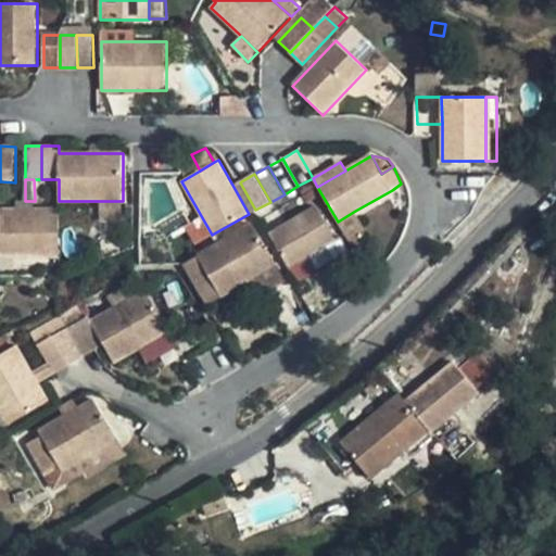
[(319,197),(315,188),(303,194),(302,196),(307,204),(319,197)]
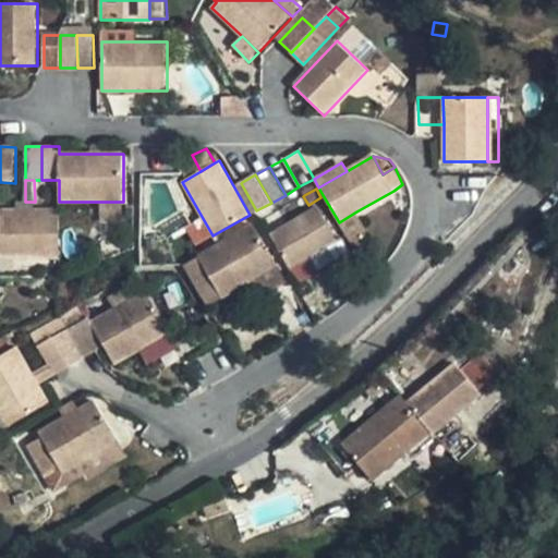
[(123,226),(123,202),(100,202),(100,226),(123,226)]
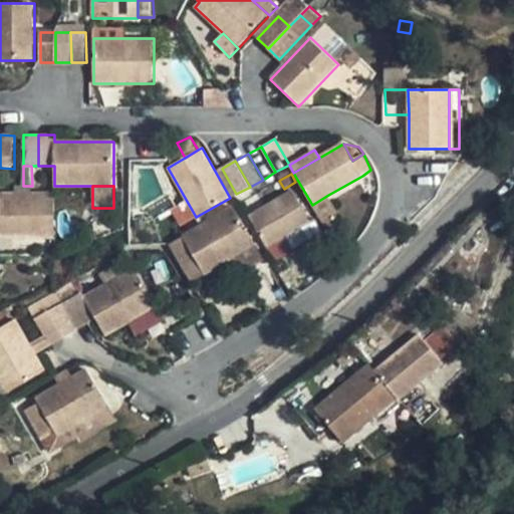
[(312,222),(293,190),(271,203),(263,208),(249,216),(267,248),(285,237),(312,222)]
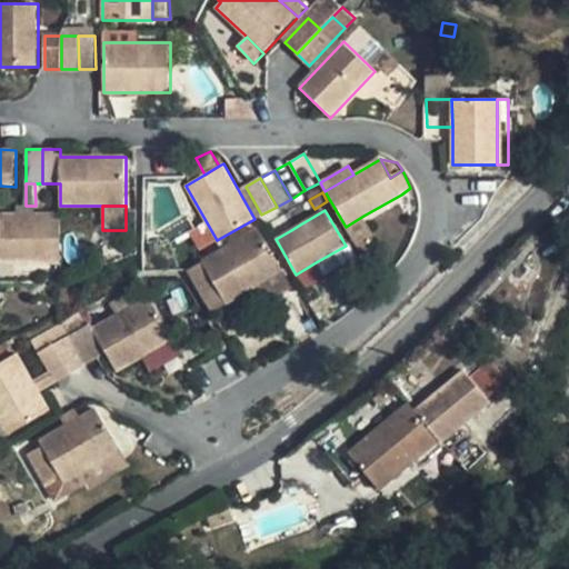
[(300,225),(291,210),(282,216),(291,230),(300,225)]
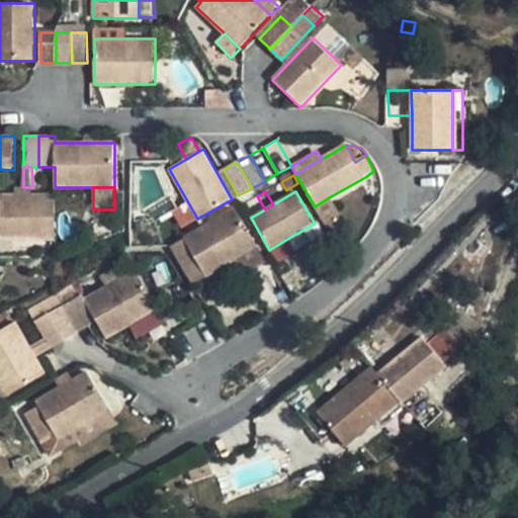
[(0,239),(56,240),(55,193),(32,193),(15,193),(0,193),(0,239)]
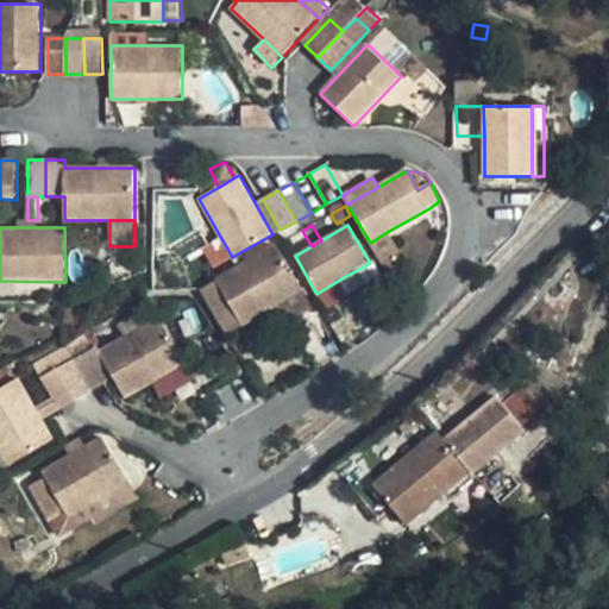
[(380,237),(387,248),(396,243),(389,231),(380,237)]
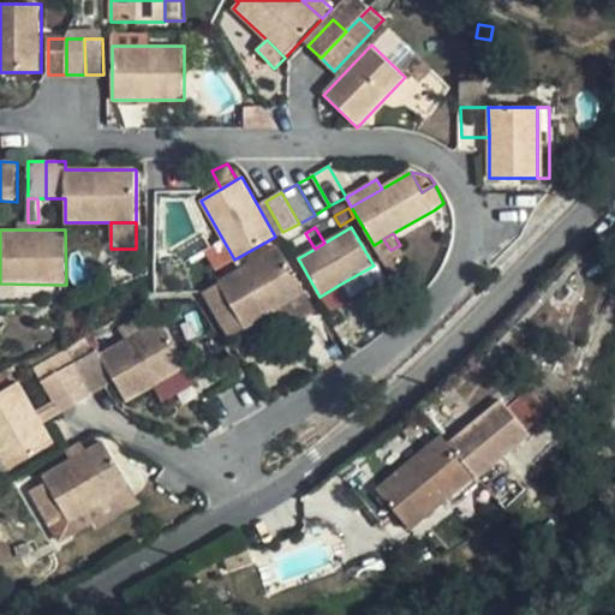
[(213,249),(203,234),(177,250),(186,264),(213,249)]
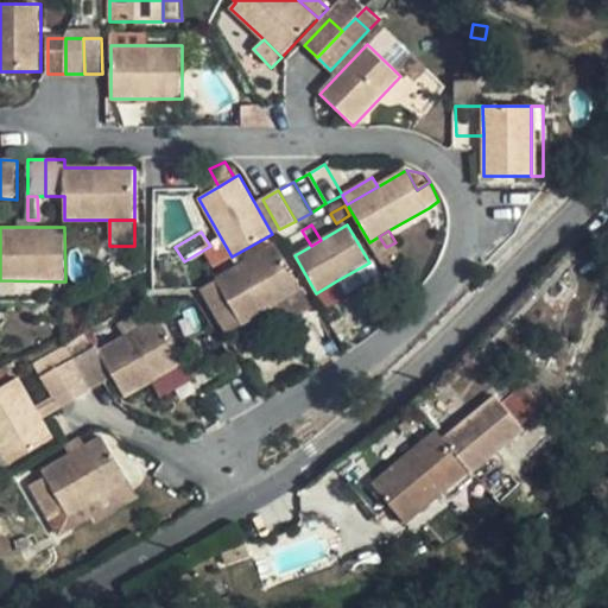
[(386,247),(379,236),(369,242),(379,260),(391,253),(386,247)]
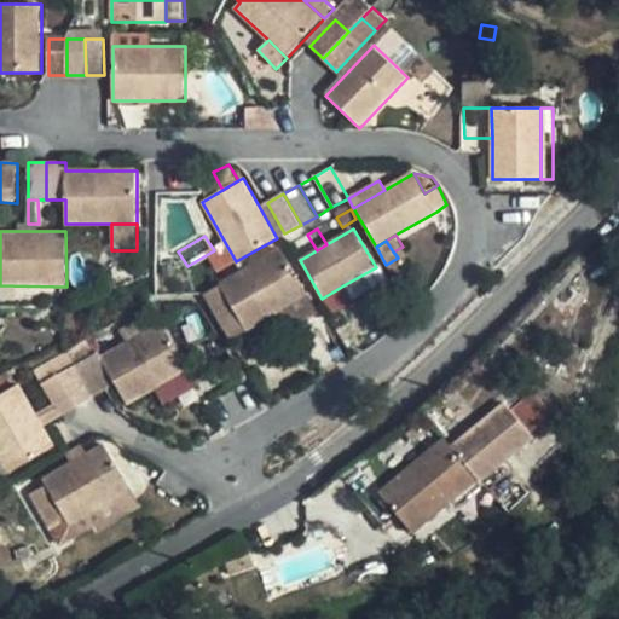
[(308,294),(282,249),(220,284),(204,294),(225,329),(241,319),(247,330),(279,311),(308,294)]
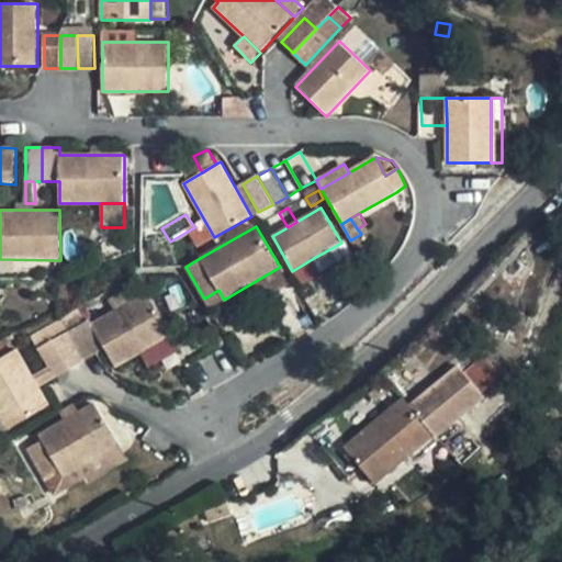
[(322,276),(312,259),(292,271),(302,288),(322,276)]
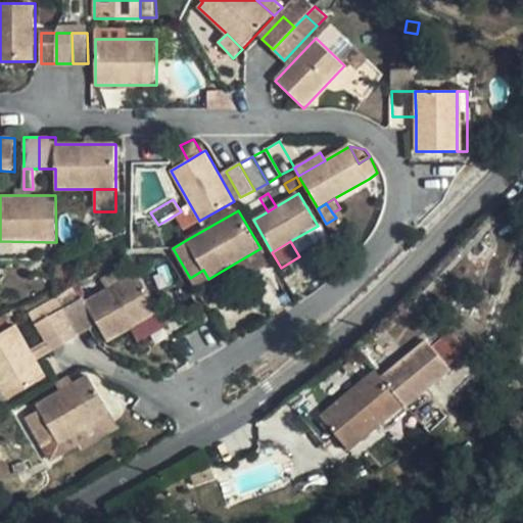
[(271,265),(260,248),(236,263),(245,280),(271,265)]
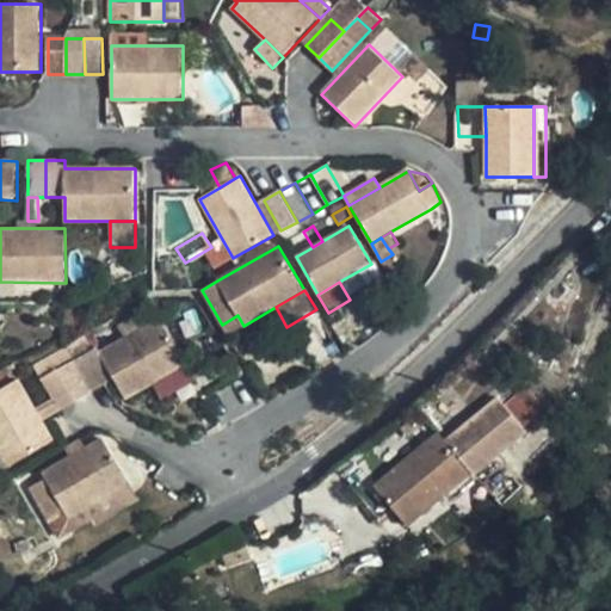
[(244,326),(238,315),(222,325),(228,334),(244,326)]
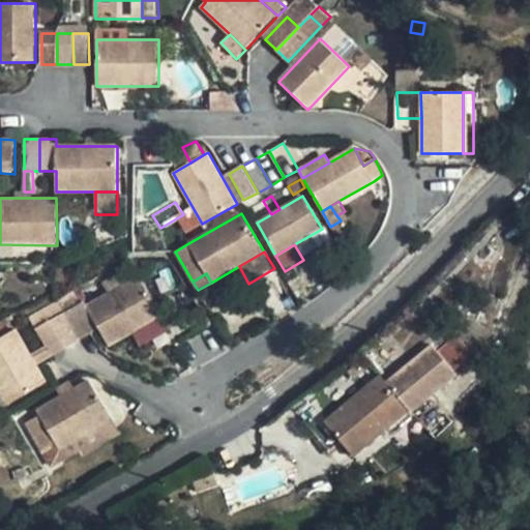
[(162,316),(139,275),(124,285),(109,293),(86,306),(99,328),(110,347),(133,333),(162,316)]
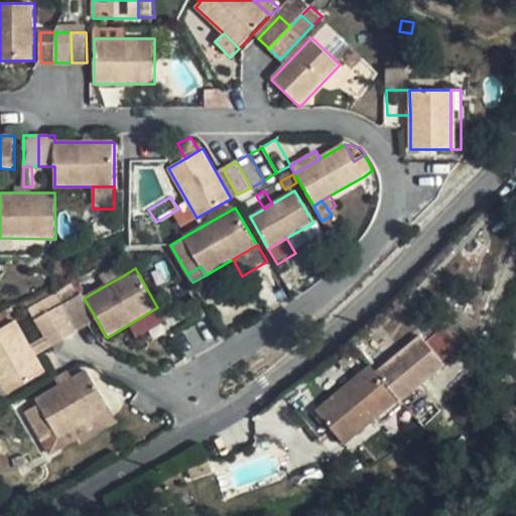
[(121,277),(116,269),(102,277),(106,285),(121,277)]
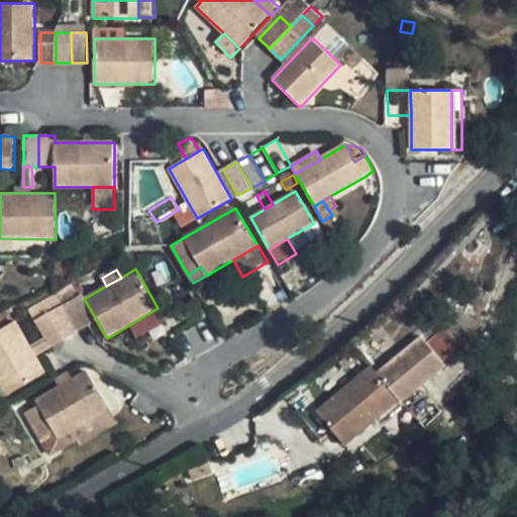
[(55,294),(62,306),(80,296),(73,284),(55,294)]
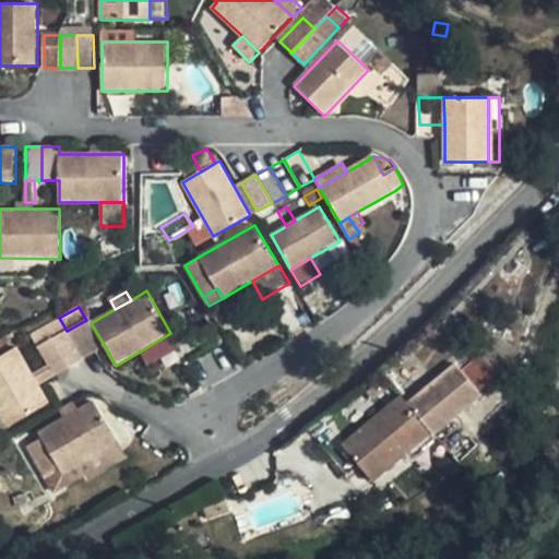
[(67,331),(59,318),(31,335),(37,347),(51,339),(67,331)]
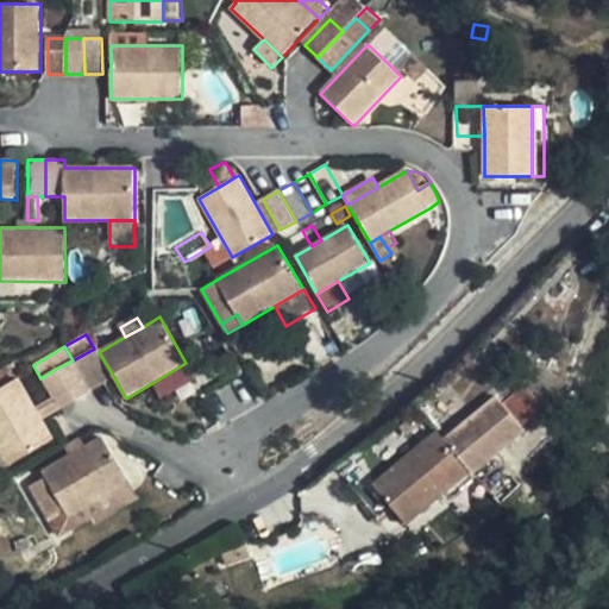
[(73,360),(90,391),(104,383),(114,377),(99,352),(95,346),(94,349),(73,360)]
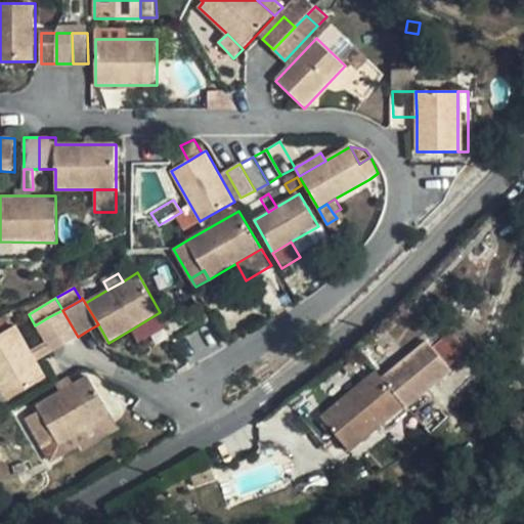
[(78,337),(62,310),(48,317),(63,345),(78,337)]
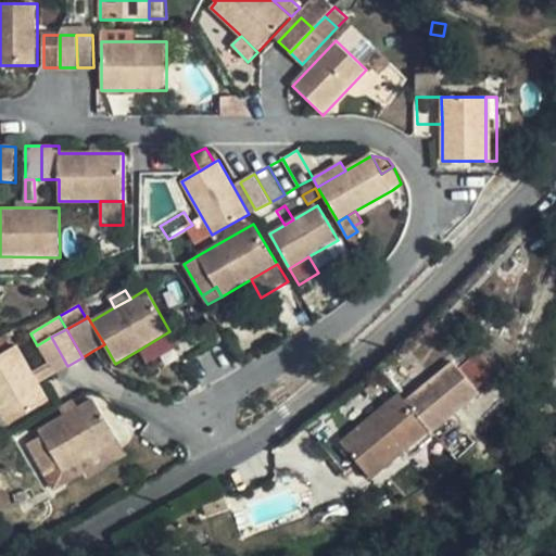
[(178,344),(169,331),(139,350),(147,363),(178,344)]
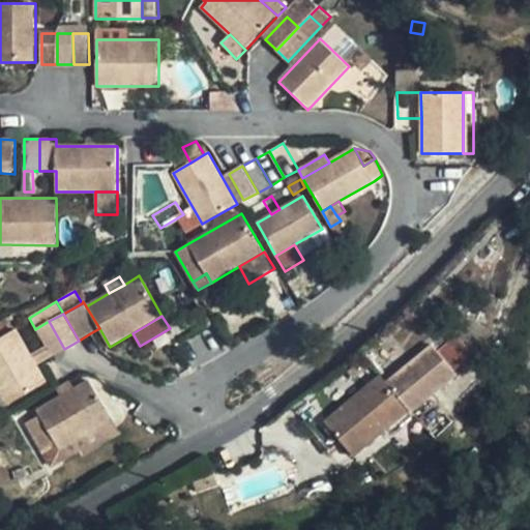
[(46,346),(51,356),(64,349),(49,321),(35,329),(46,346)]
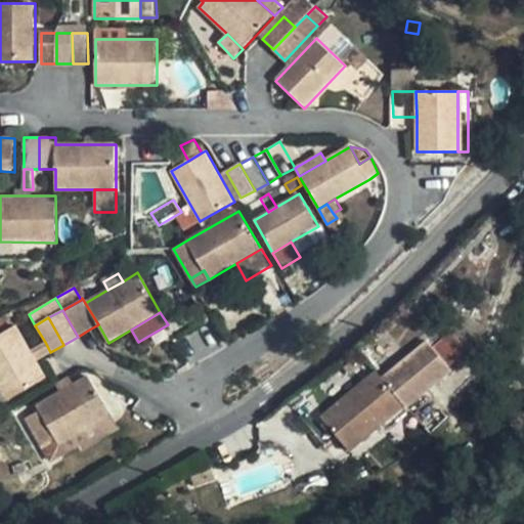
[(31,351),(16,325),(0,335),(0,389),(7,401),(47,378),(37,360),(31,351)]
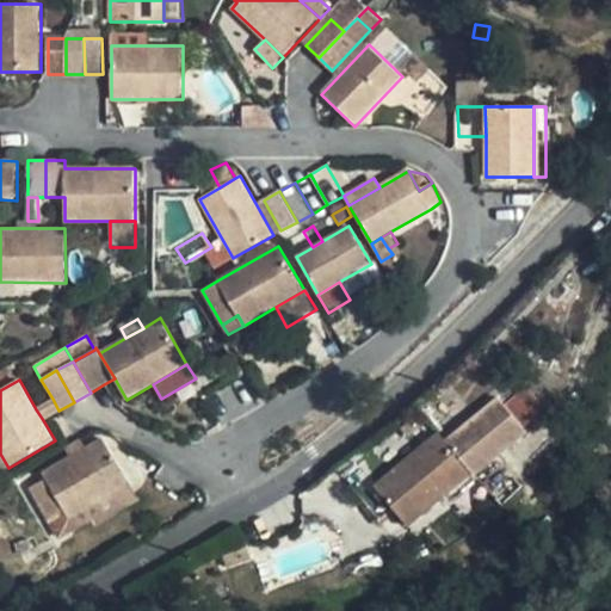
[(500,397),(448,440),(474,473),(476,475),(528,431),(500,397)]
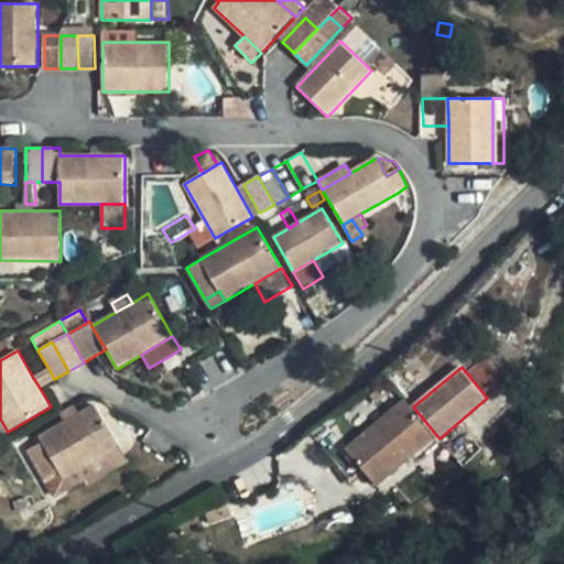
[(40,388),(54,379),(49,368),(33,378),(40,388)]
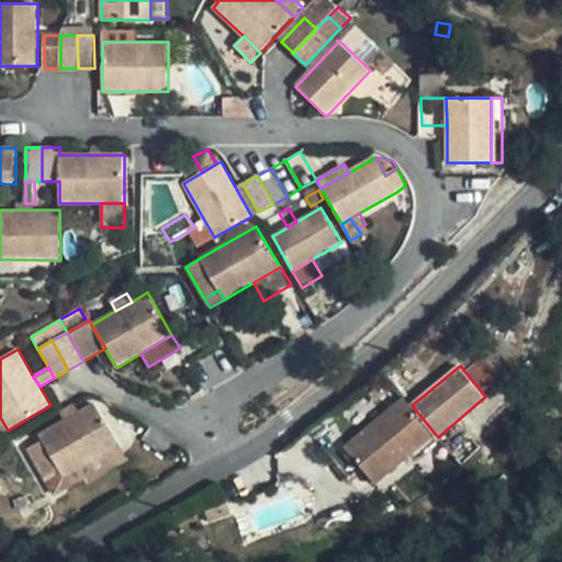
[(436,435),(412,405),(404,396),(345,447),(375,484),(436,435)]
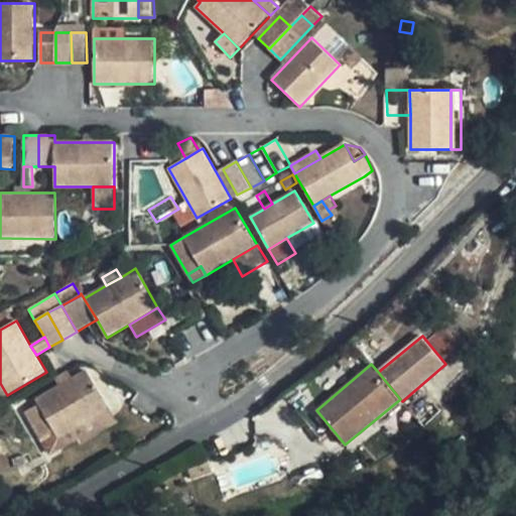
[(111,409),(88,370),(72,380),(61,385),(36,400),(38,404),(24,412),(44,445),(57,437),(59,439),(77,429),(93,419),(110,409),(111,409)]
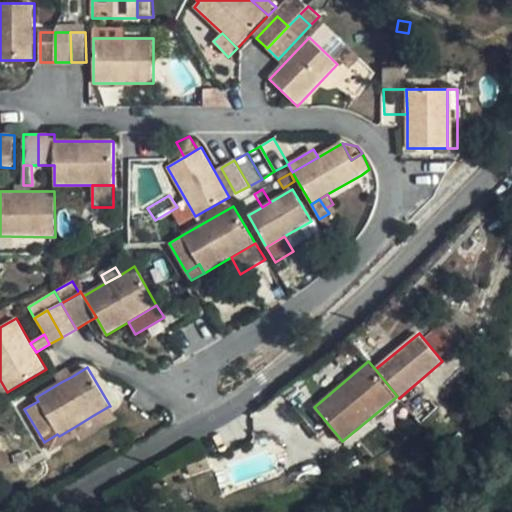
[(67,371),(66,370),(59,374),(57,375),(61,382),(71,377),(67,371)]
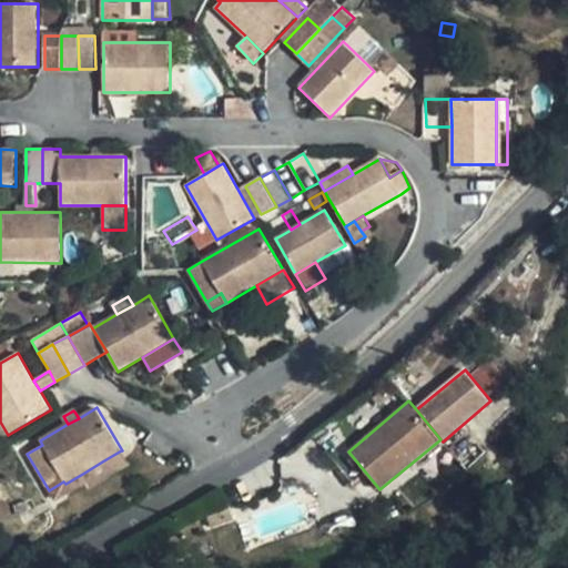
[(102,462),(107,467),(111,476),(129,465),(121,450),(102,462)]
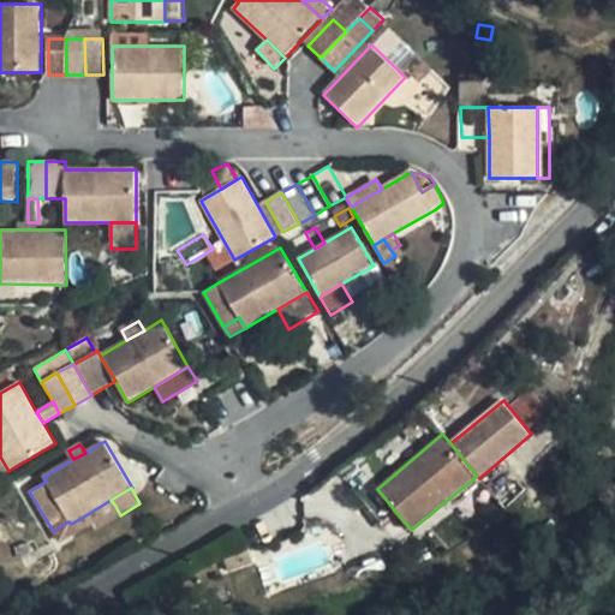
[(91,512),(95,518),(115,506),(111,500),(91,512)]
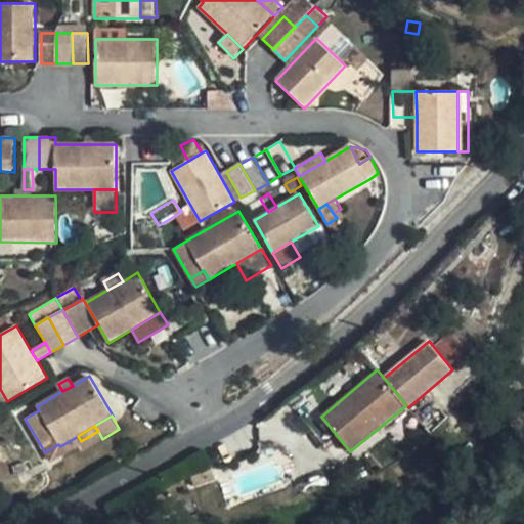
[(83,444),(81,441),(78,436),(60,446),(66,454),(83,444)]
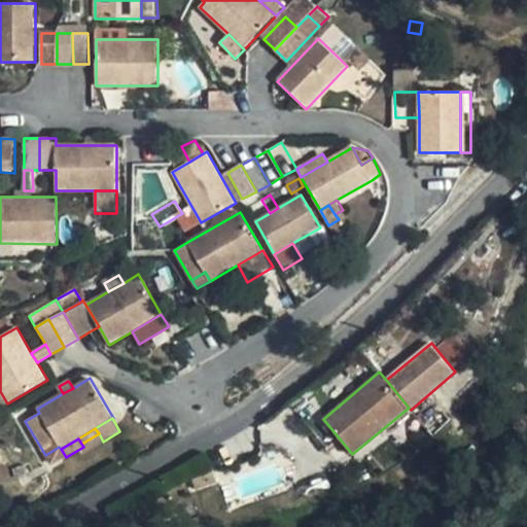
[(55,463),(66,457),(61,449),(59,447),(45,455),(55,463)]
